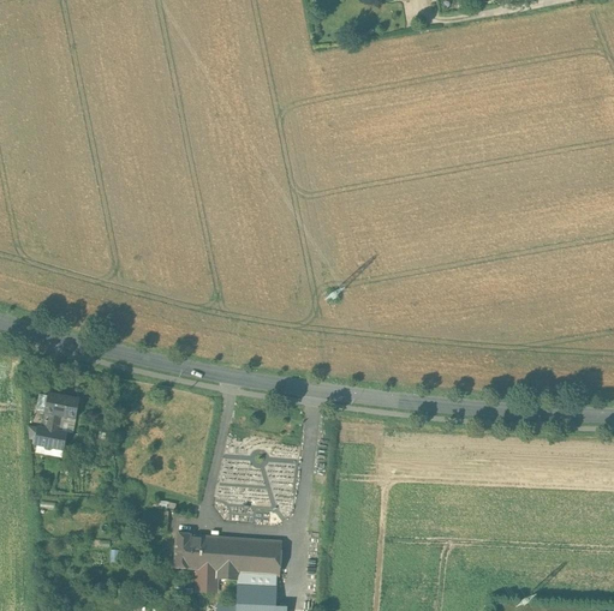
[(81,396),(49,390),(48,393),(41,391),(37,408),(46,409),(46,411),(43,425),(39,424),(39,425),(36,437),(35,442),(45,444),(47,447),(51,447),(53,445),(64,448),(67,430),(61,429),(65,414),(76,417),(81,396)]
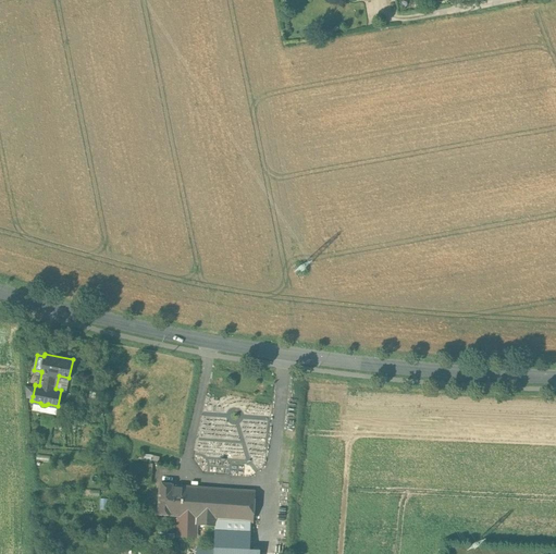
[(143,459),(151,460),(151,453),(143,452),(143,454),(137,453),(136,462),(141,462),(143,462),(143,459)]
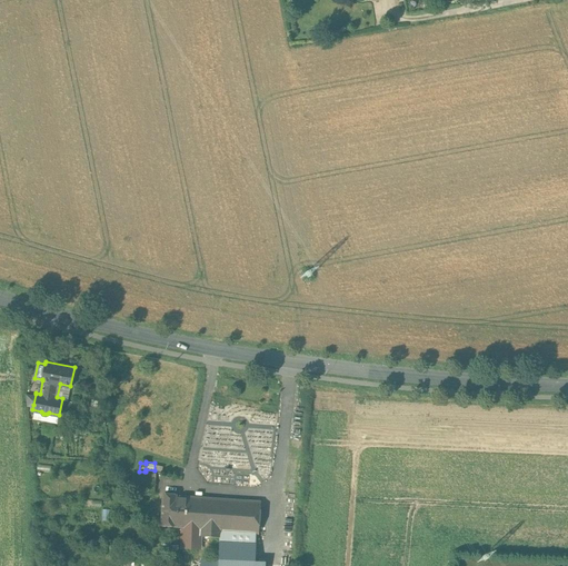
[(145,482),(156,483),(157,470),(155,470),(146,469),(146,472),(145,482)]
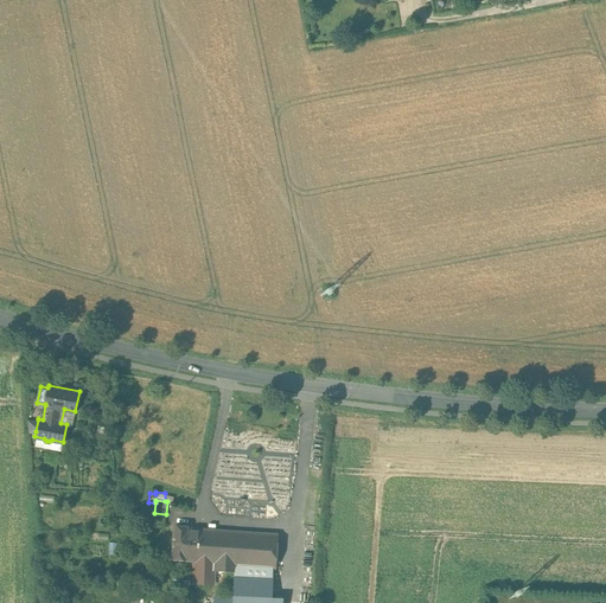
[(153,520),(154,502),(148,502),(145,501),(142,519),(153,520)]
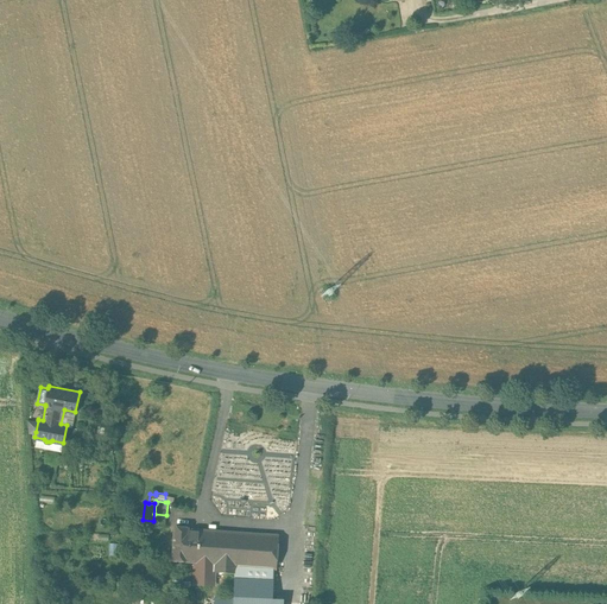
[(189,525),(176,523),(174,558),(196,560),(198,560),(201,528),(189,528),(189,525)]
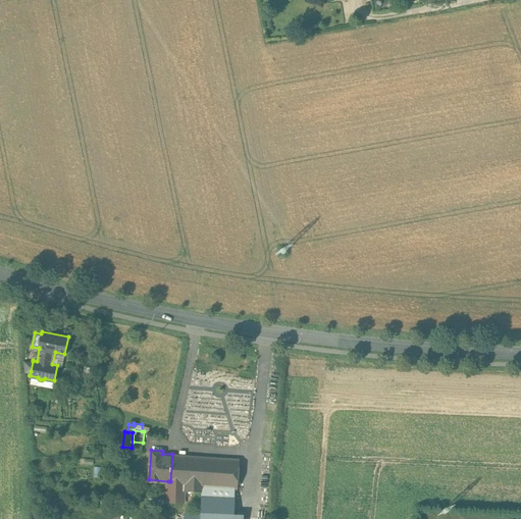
[(240,459),(172,454),(170,481),(186,482),(185,489),(202,490),(201,512),(187,512),(186,518),(243,518),(244,514),(235,513),(236,497),(235,497),(236,485),(238,485),(240,459)]
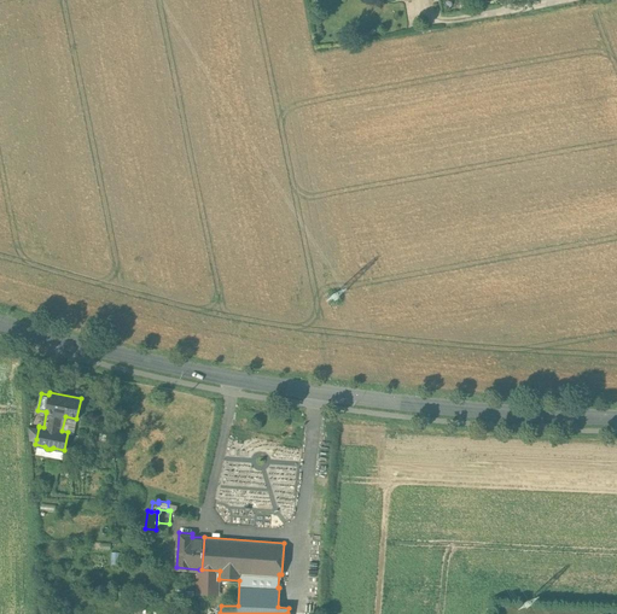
[(202,569),(199,569),(198,591),(214,592),(215,582),(219,579),(220,571),(202,569)]
